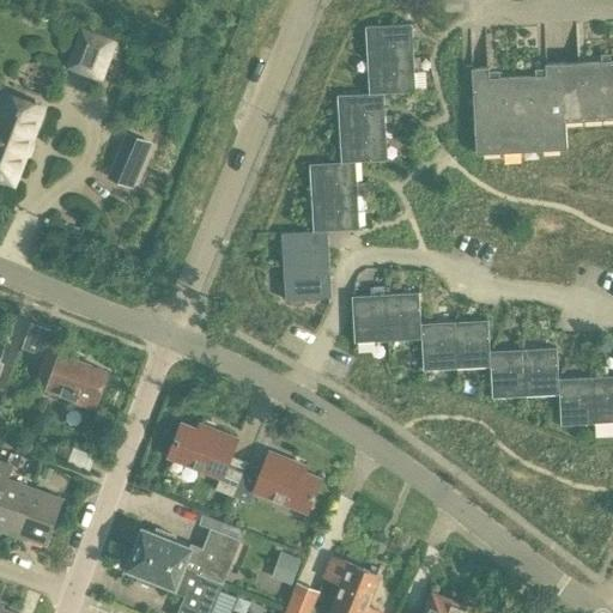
[(366,60),(412,58),(411,24),(364,26),(366,60)]
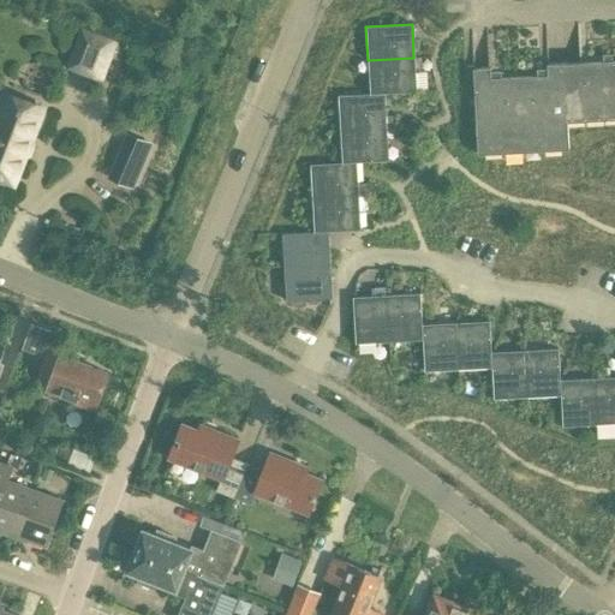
[(112,41),(83,29),(69,66),(97,77),(112,41)]
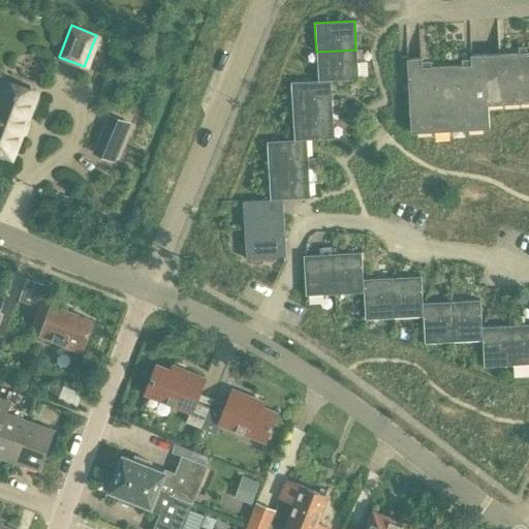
[(317,81),(331,81),(358,79),(355,50),(316,52),(317,81)]
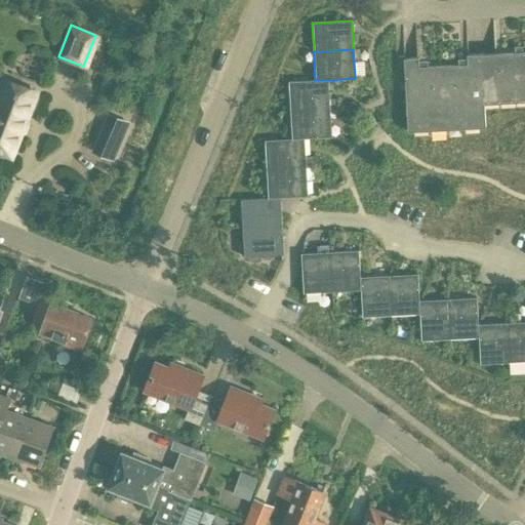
[(524,50),(481,53),(468,54),(468,64),(420,67),(419,57),(404,58),(408,131),(486,126),(485,104),(524,101),(524,50)]
